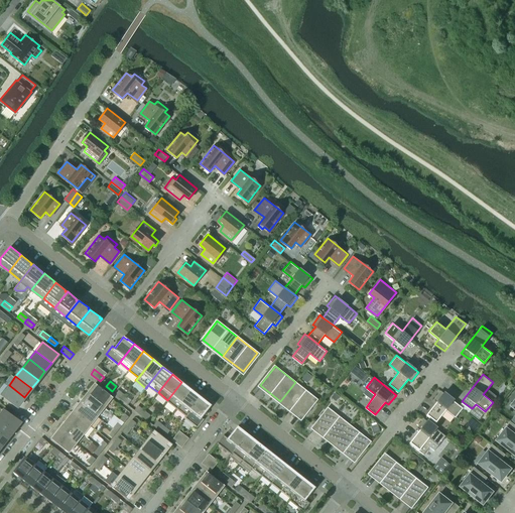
[(177,407),(191,389),(181,382),(167,400),(177,407)]
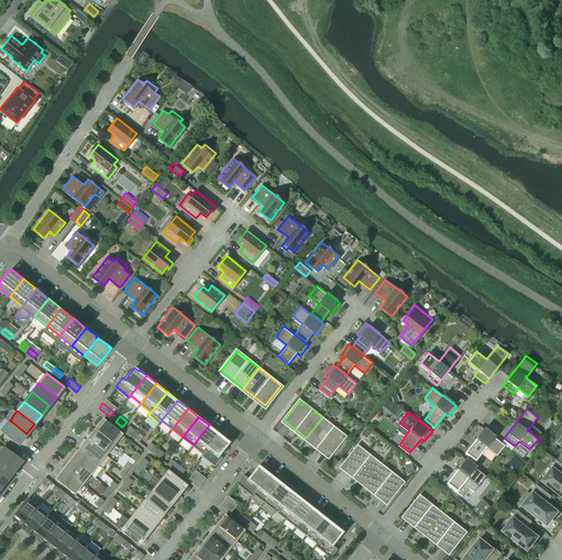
[(328,456),(344,435),(322,417),(306,438),(328,456)]
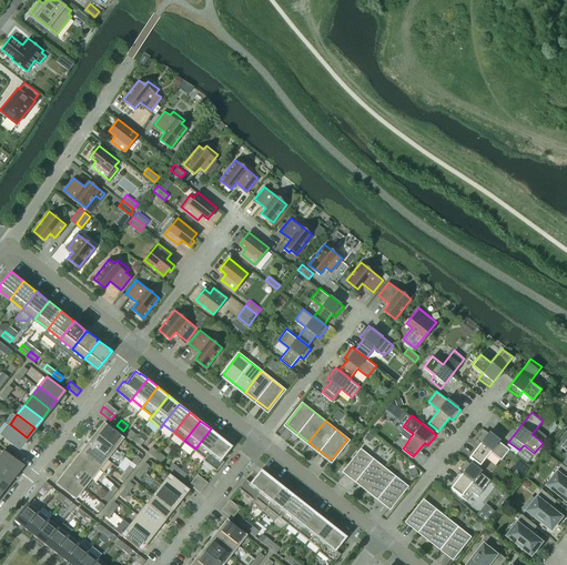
[(124,437),(104,422),(100,426),(101,427),(97,432),(115,447),(124,437)]
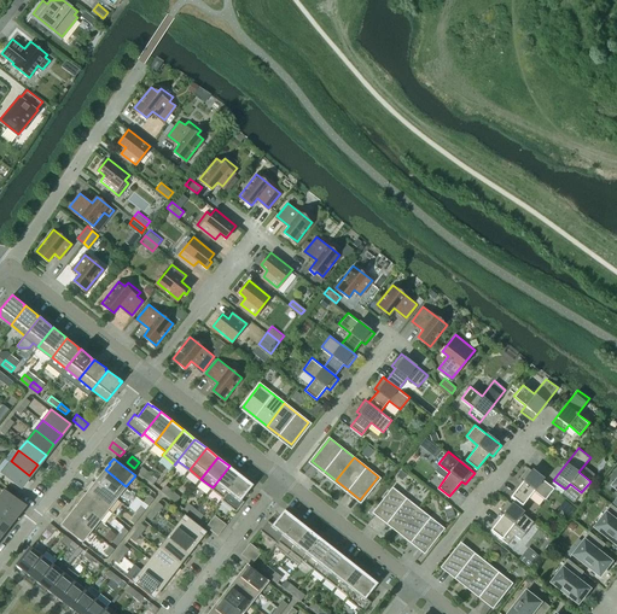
[(29,475),(11,461),(3,471),(21,486),(29,475)]
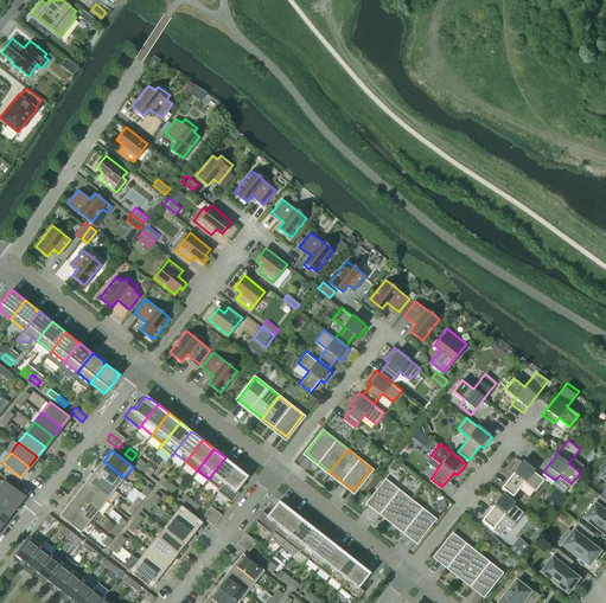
[(148,462),(141,457),(136,463),(144,468),(148,462)]
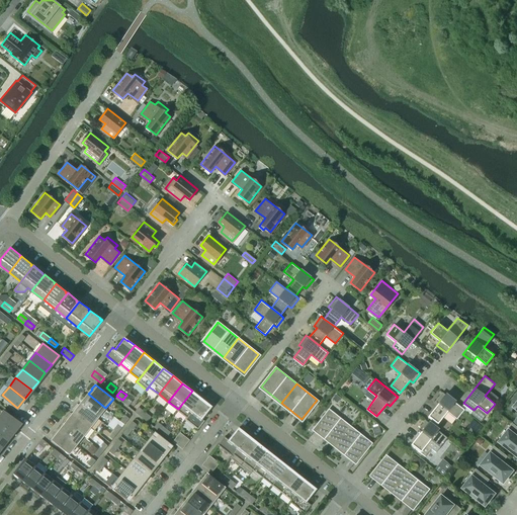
[(186,418),(202,399),(192,391),(178,409),(187,416),(186,418)]
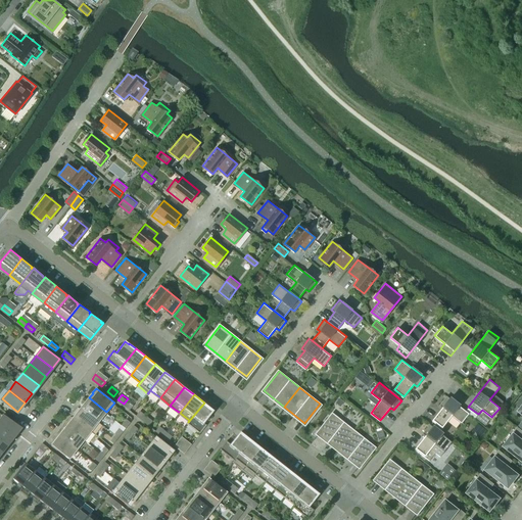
[(469,413),(446,394),(439,405),(442,407),(432,420),(442,427),(453,415),(462,422),(469,413)]
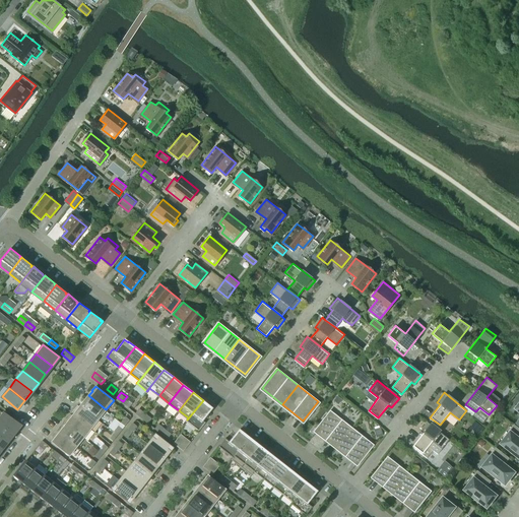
[(106,409),(88,395),(84,399),(85,400),(81,404),(99,418),(106,409)]
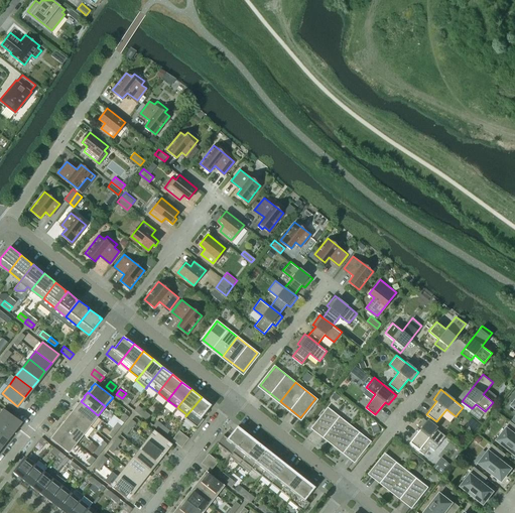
[(131,398),(126,393),(122,398),(128,403),(131,398)]
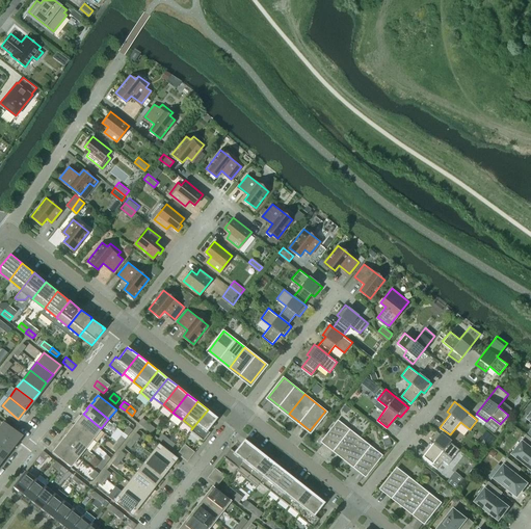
[(208,429),(215,421),(217,418),(213,415),(214,415),(208,410),(191,429),(204,440),(211,431),(208,429)]
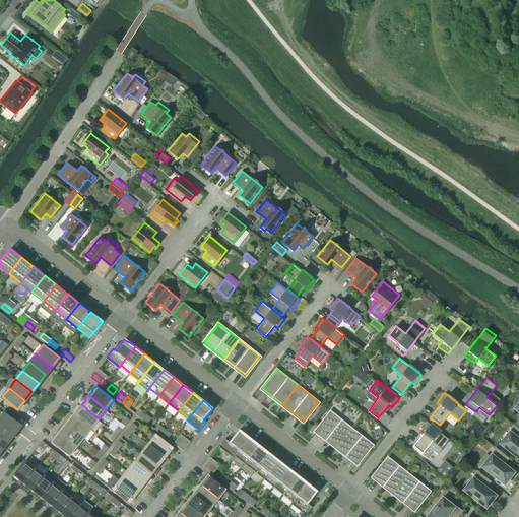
[(99,418),(81,404),(77,408),(78,409),(74,413),(91,428),(99,418)]
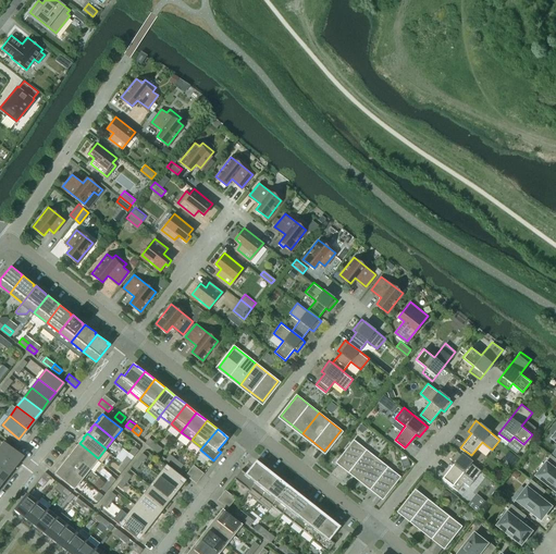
[(157,442),(150,436),(146,442),(152,446),(157,442)]
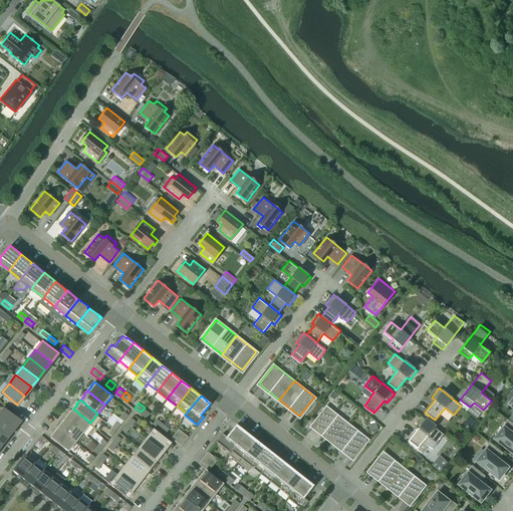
[(332,442),(347,423),(327,407),(312,426),(332,442)]
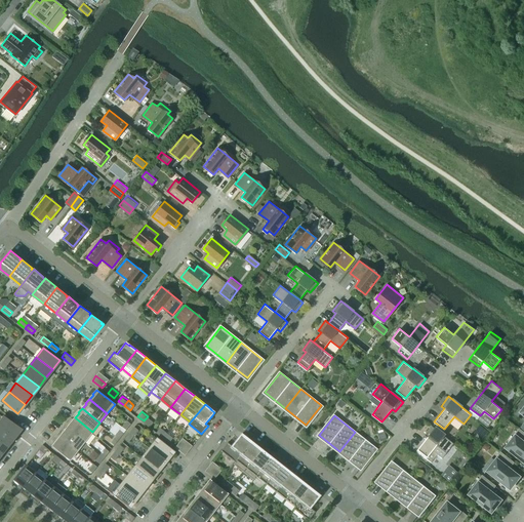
[(21,429),(15,426),(4,416),(0,420),(0,427),(13,438),(21,429)]
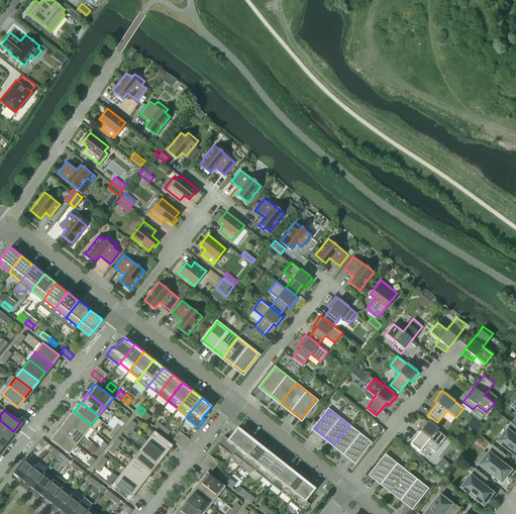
[(147,419),(151,414),(145,410),(141,414),(147,419)]
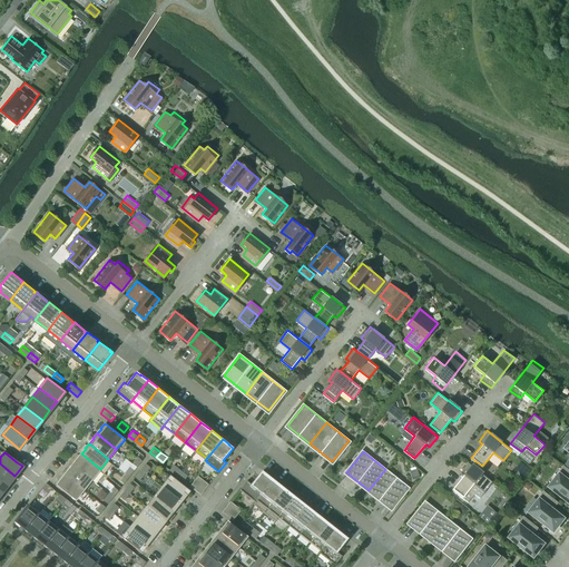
[(100,469),(81,453),(77,458),(78,459),(74,463),(92,479),(100,469)]
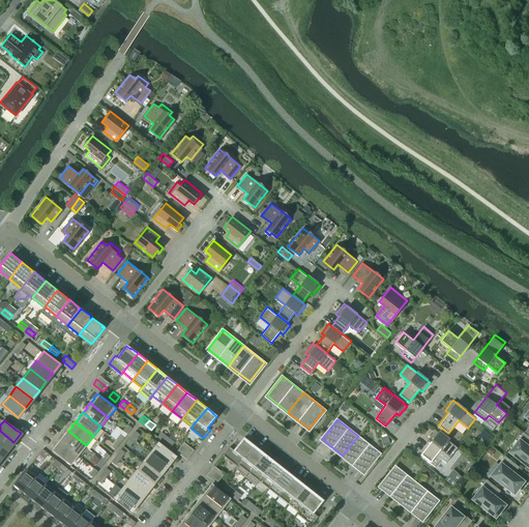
[(127,433),(131,428),(127,423),(123,430),(127,433)]
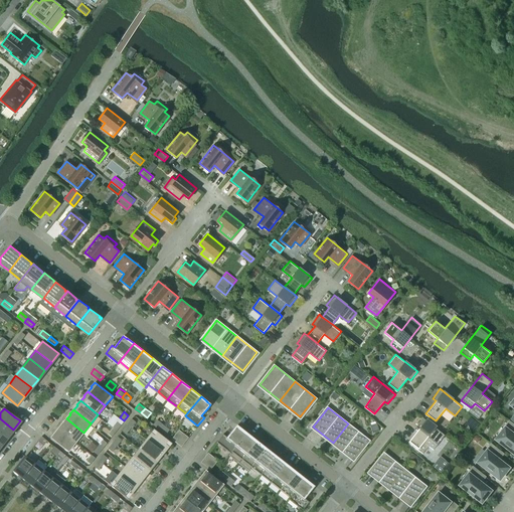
[(434,449),(446,434),(423,416),(415,427),(418,429),(409,441),(423,452),(430,445),(434,449)]
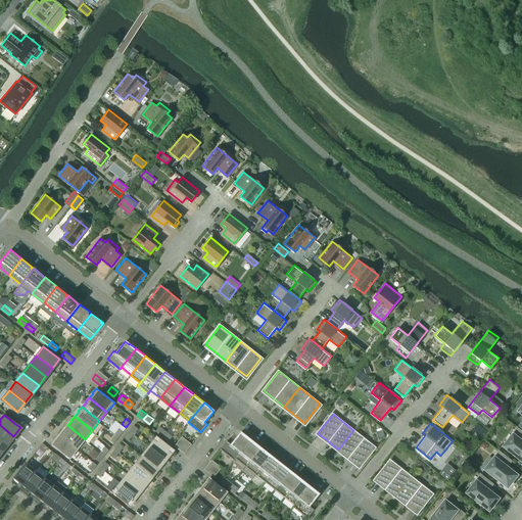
[(122,432),(126,427),(122,424),(117,429),(122,432)]
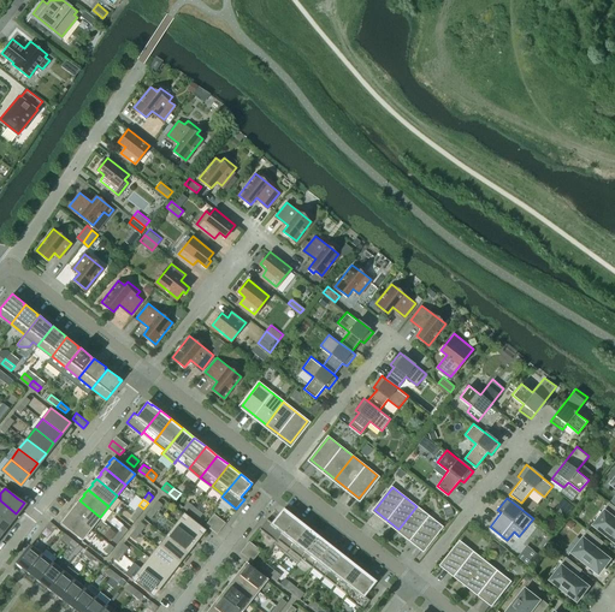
[(158,510),(163,503),(158,499),(153,506),(158,510)]
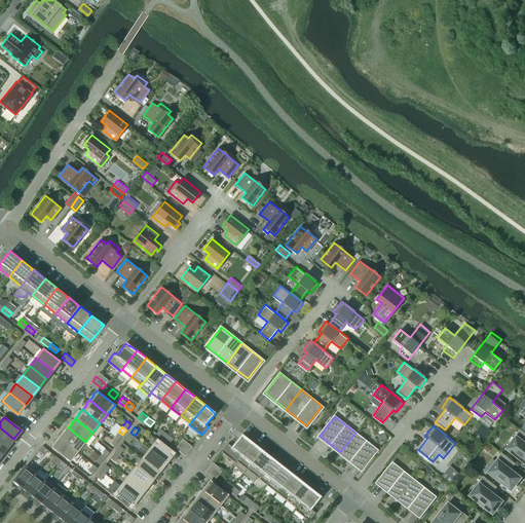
[(13,439),(0,427),(0,442),(7,448),(13,439)]
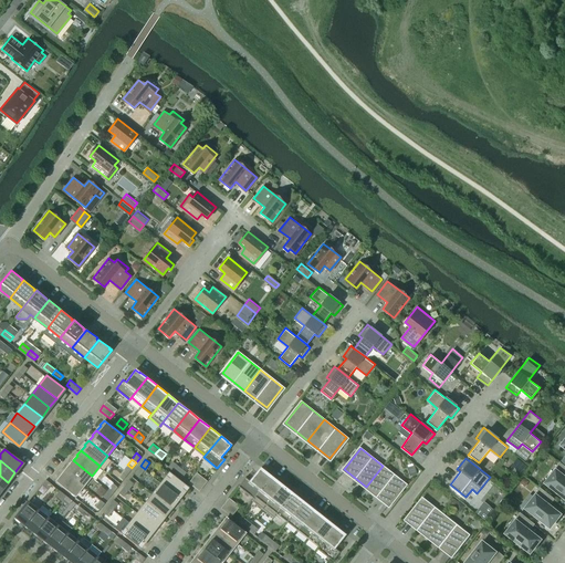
[(92,476),(73,460),(69,465),(70,466),(65,470),(84,486),(92,476)]
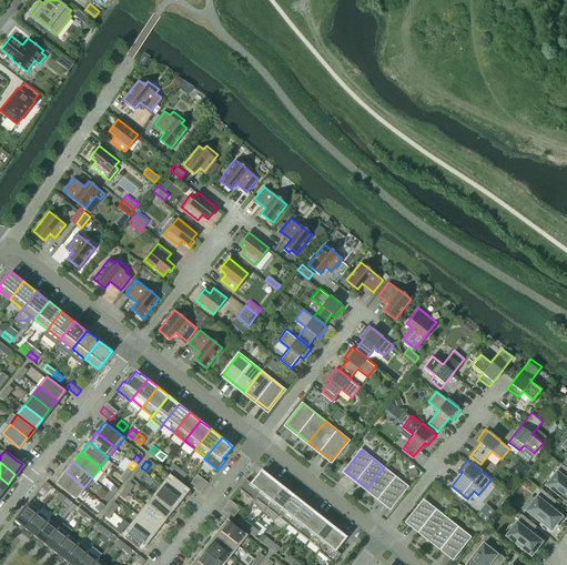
[(176,472),(181,467),(174,462),(170,467),(176,472)]
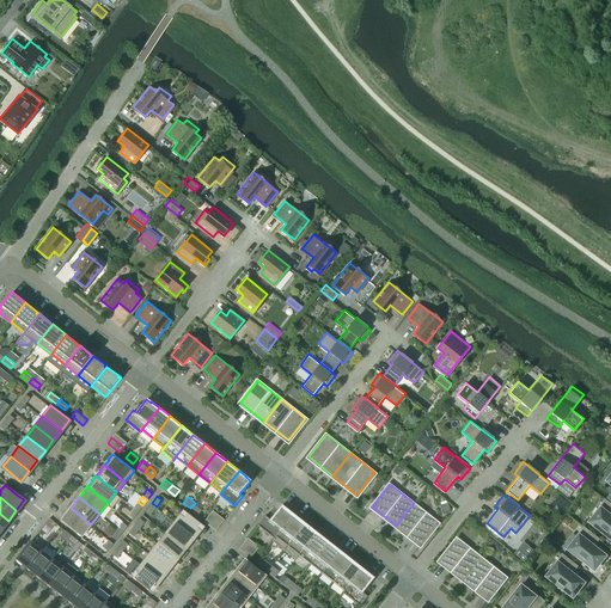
[(610,501),(606,498),(600,507),(602,508),(592,521),(610,534),(610,501)]
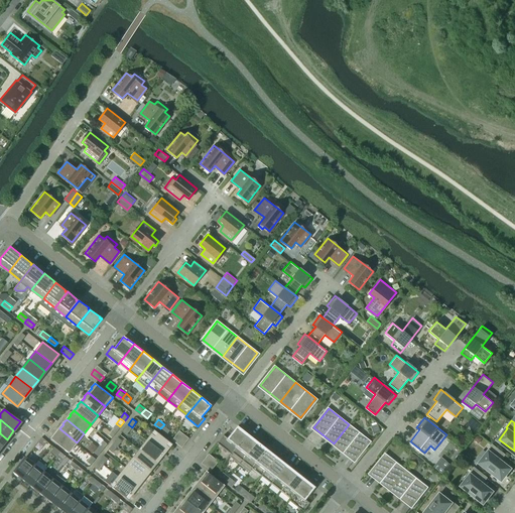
[(128,432),(132,427),(128,424),(123,429),(128,432)]
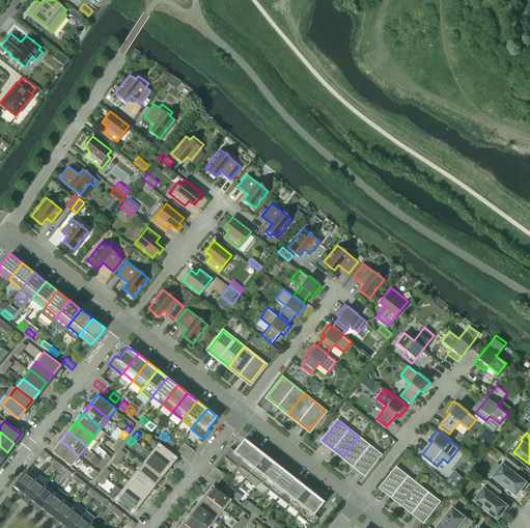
[(171,446),(175,441),(169,437),(165,441),(171,446)]
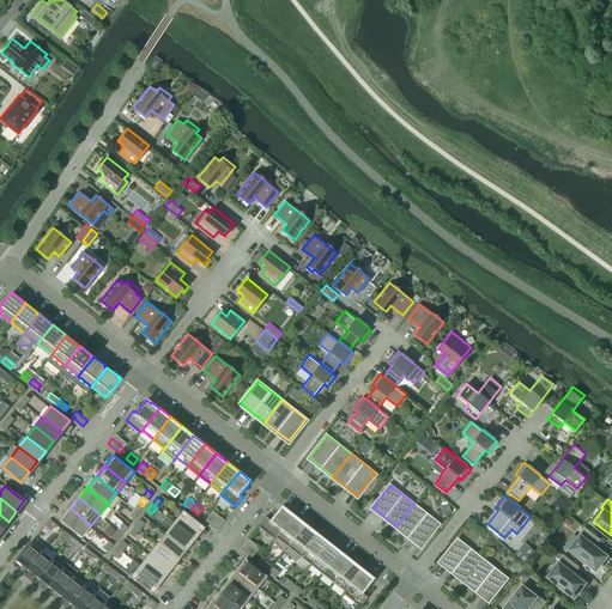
[(420,544),(438,523),(414,504),(397,527),(420,544)]
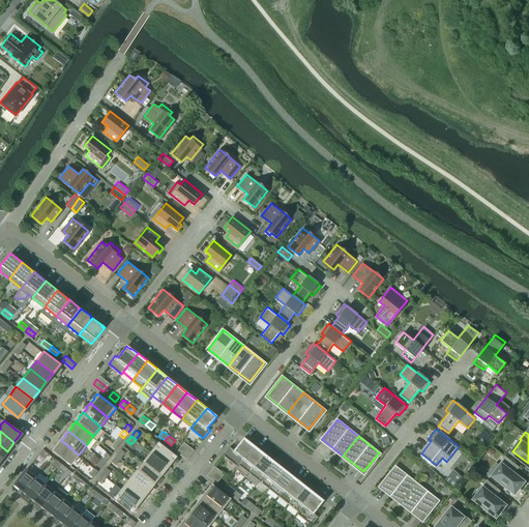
[(237,466),(254,445),(247,440),(246,440),(243,438),(234,448),(230,445),(224,454),(227,457),(229,458),(237,465),(237,466)]
